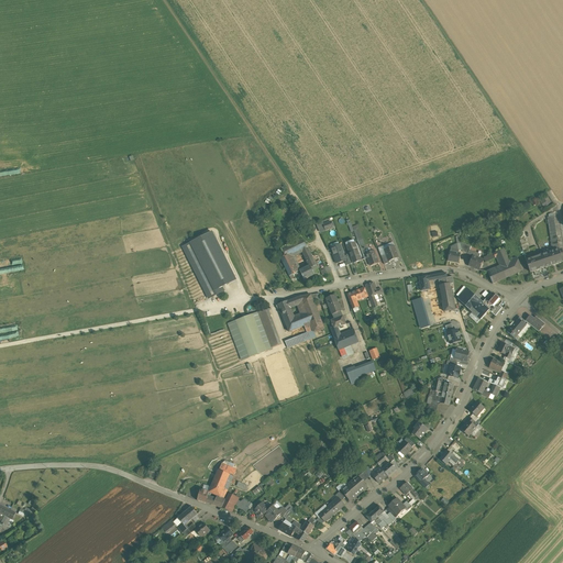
[(554,217),(548,218),(551,245),(558,244),(554,217)]
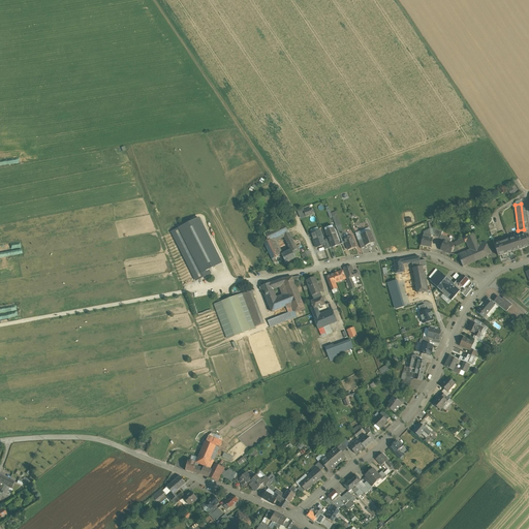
[(311,209),(304,211),(306,217),(313,214),(311,209)]
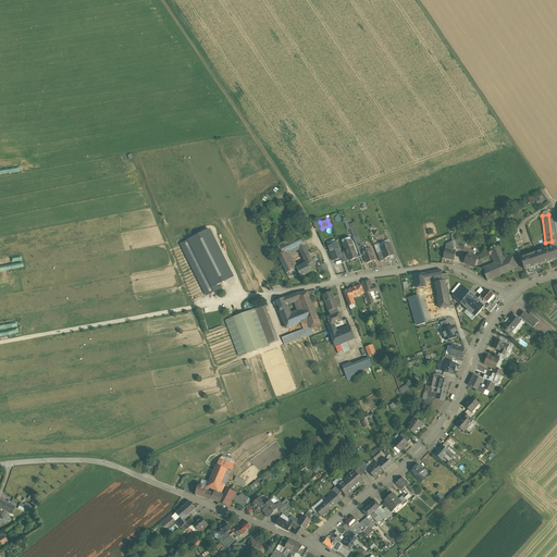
[(517,226),(510,229),(517,248),(523,246),(517,226)]
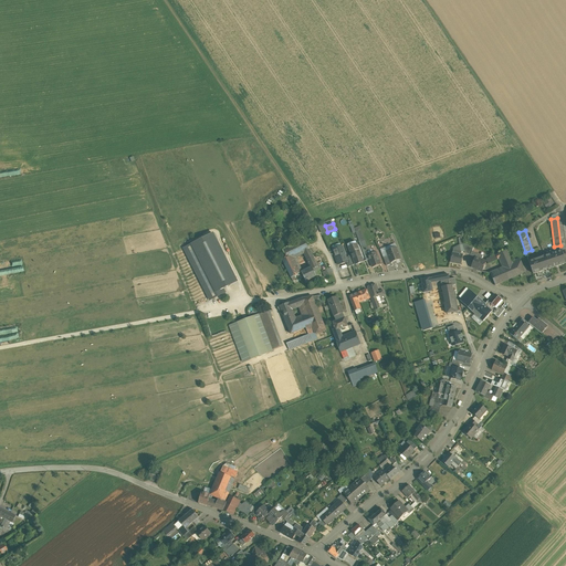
[(223,289),(238,282),(213,233),(184,249),(210,301),(226,293),(223,289)]
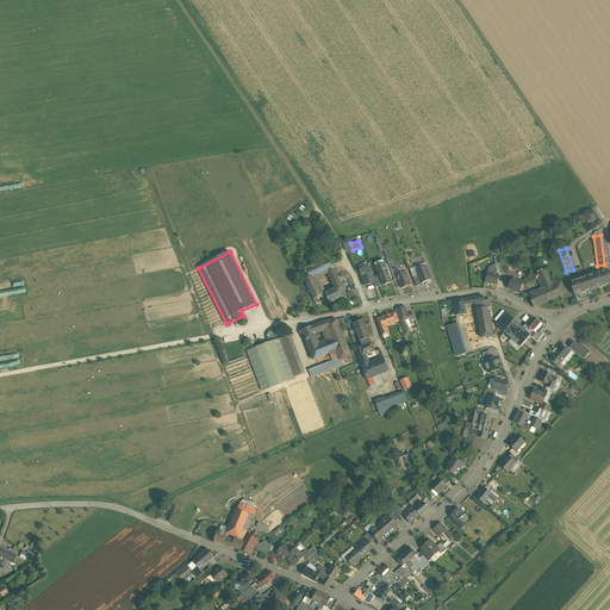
[(328,259),(311,268),(316,278),(328,272),(334,269),(328,259)]
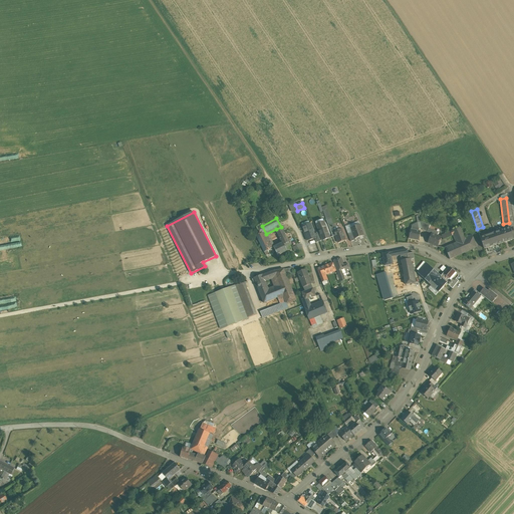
[(322,241),(329,238),(323,220),(316,223),(319,232),(322,241)]
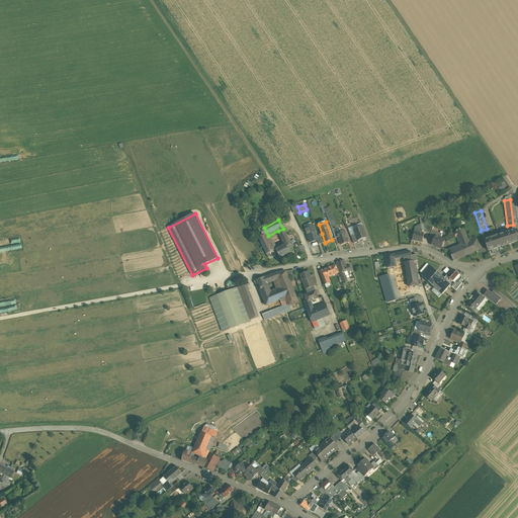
[(354,231),(363,228),(361,224),(348,229),(351,236),(355,235),(354,231)]
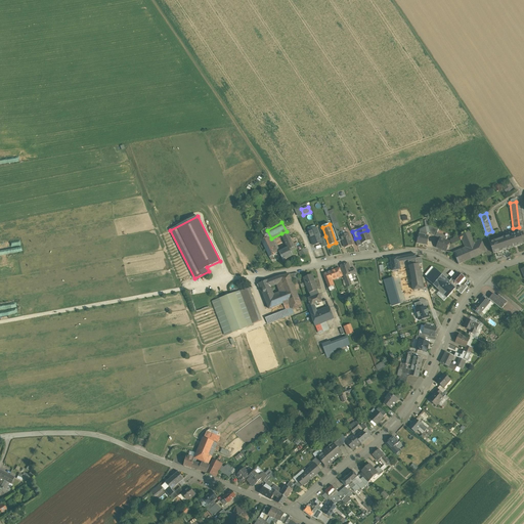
[(438,229),(431,226),(429,226),(430,234),(435,236),(437,232),(438,229)]
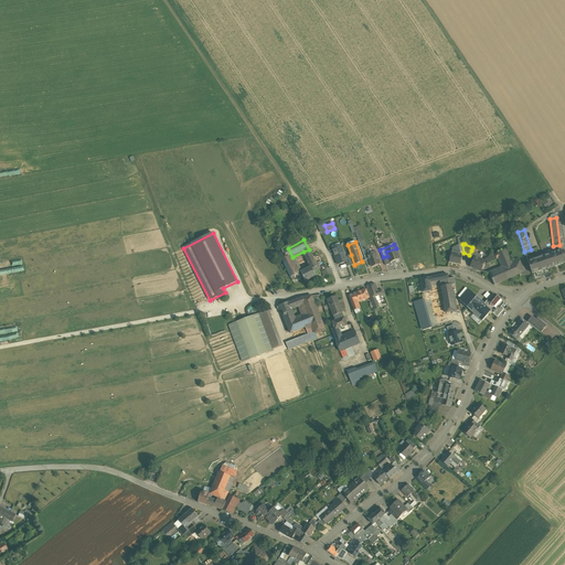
[(345,259),(341,247),(332,251),(334,257),(336,257),(338,265),(345,262),(347,262),(345,259)]
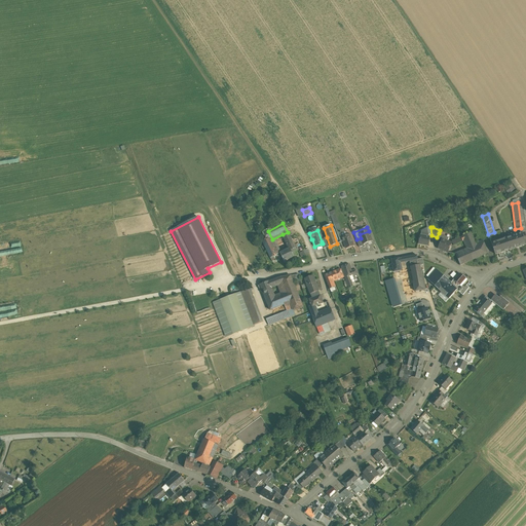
[(262,231),(254,235),(258,242),(262,240),(262,241),(266,239),(263,233),(262,231)]
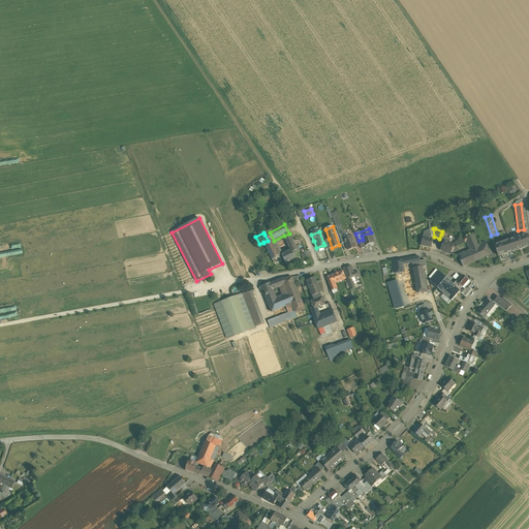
[(270,232),(265,235),(268,241),(269,243),(274,241),(270,232)]
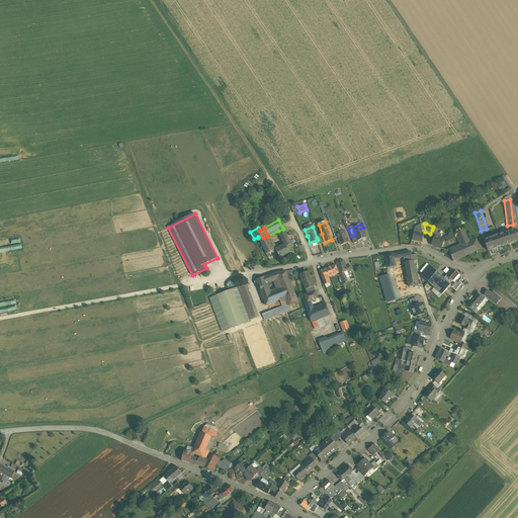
[(366,236),(363,228),(354,231),(355,235),(357,241),(358,241),(362,239),(362,238),(366,236)]
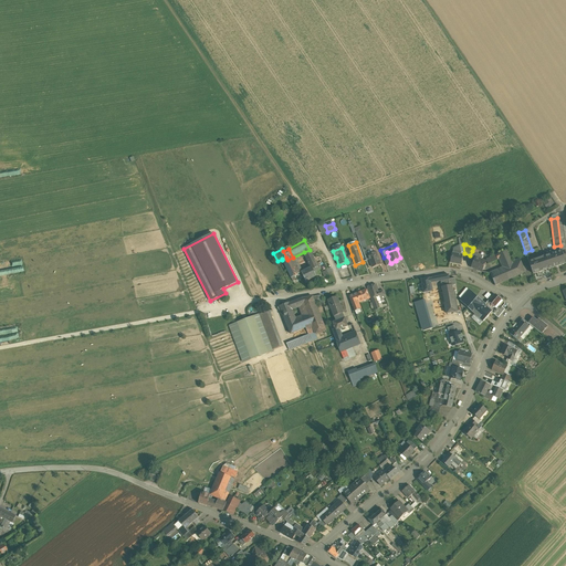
[(506,251),(499,254),(500,259),(504,269),(506,273),(515,269),(512,262),(506,251)]
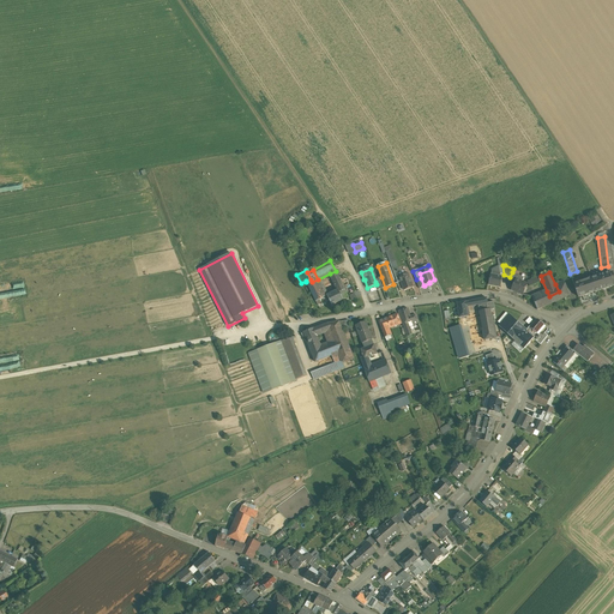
[(609,272),(591,278),(595,292),(613,286),(609,272)]
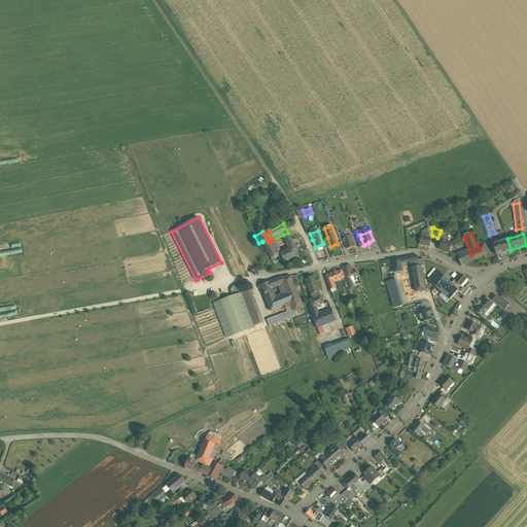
[(348,236),(343,238),(344,242),(347,249),(354,246),(350,235),(348,236)]
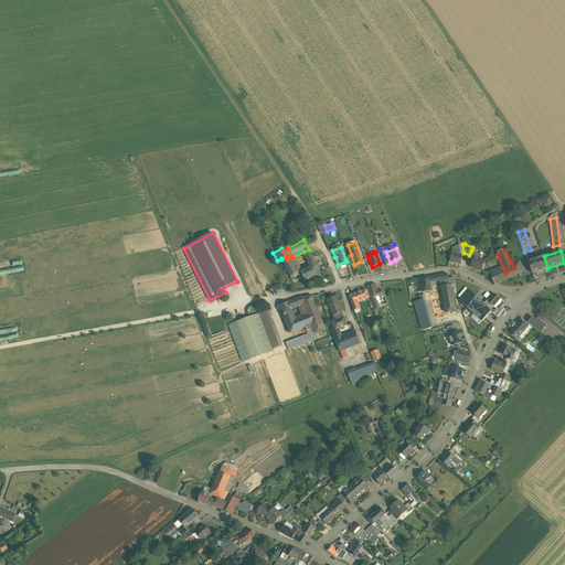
[(460,255),(452,253),(450,263),(460,264),(461,255),(460,255)]
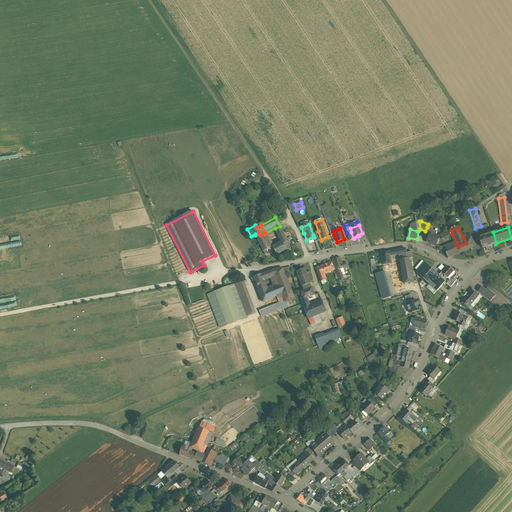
[(451,230),(440,235),(441,239),(452,234),(451,230)]
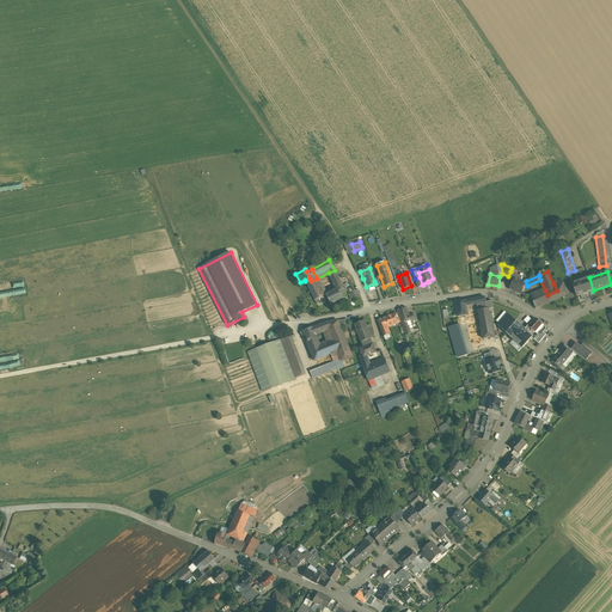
[(589,277),(571,283),(576,297),(593,291),(589,277)]
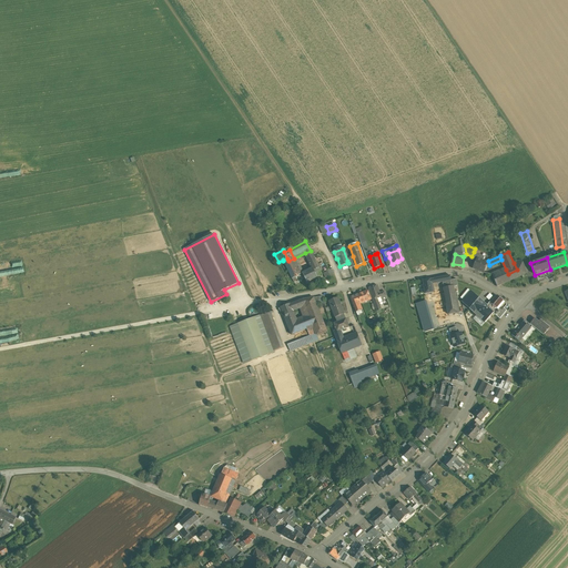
[(483,261),(477,259),(473,269),(484,273),(488,263),(483,261)]
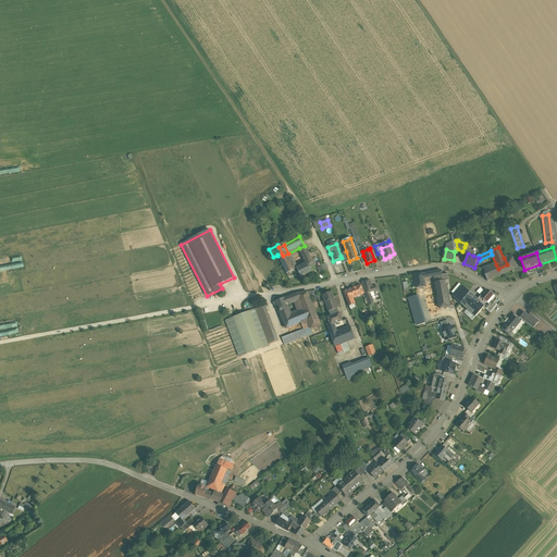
[(511,255),(504,258),(507,264),(509,271),(517,269),(511,255)]
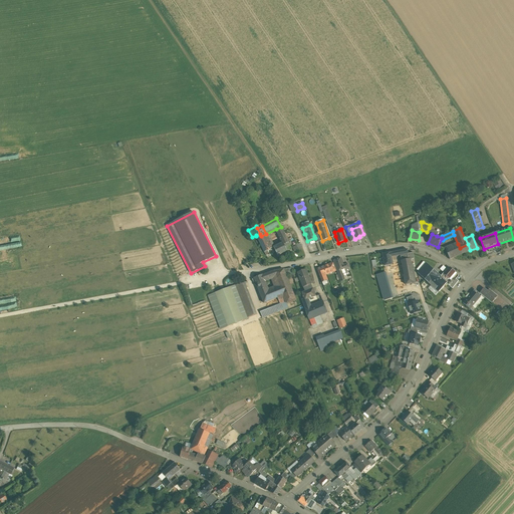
[(268,237),(259,242),(264,253),(266,252),(273,248),(268,237)]
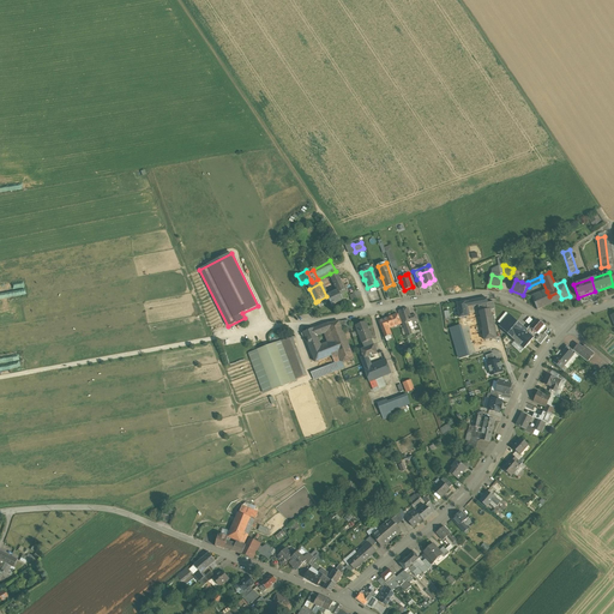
[(338,290),(337,288),(325,294),(326,296),(327,296),(329,298),(332,306),(343,300),(339,293),(338,290)]
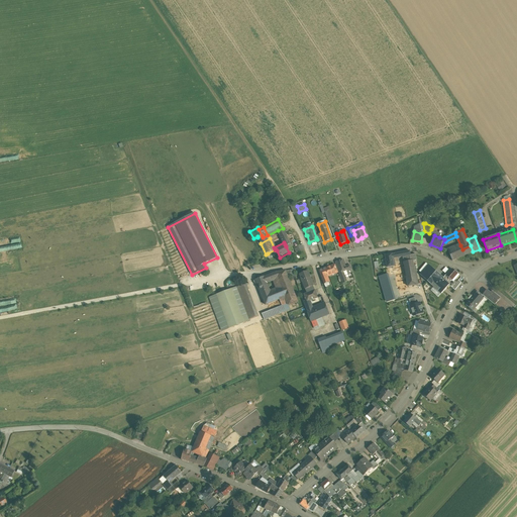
[(460,245),(452,249),(453,250),(449,252),(452,261),(466,255),(462,249),(460,245)]
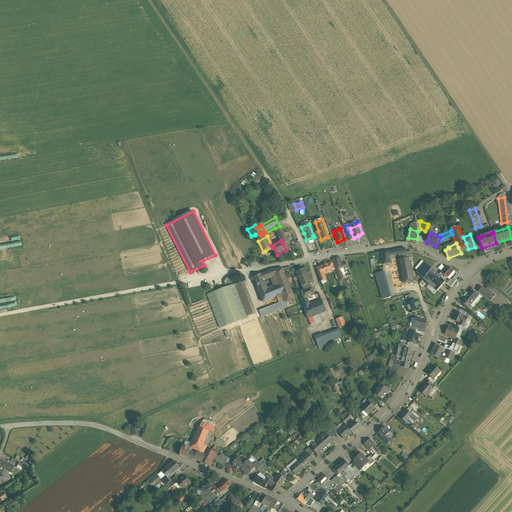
[(466,243),(458,247),(461,253),(468,249),(466,243)]
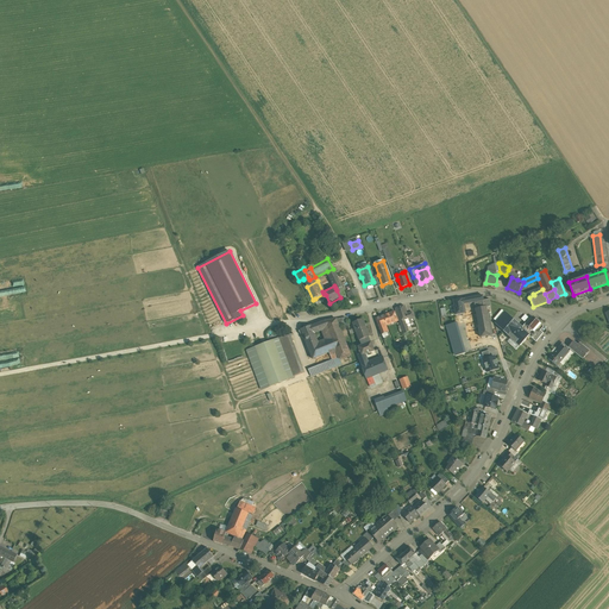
[(462,300),(453,301),(456,315),(464,314),(463,305),(462,300)]
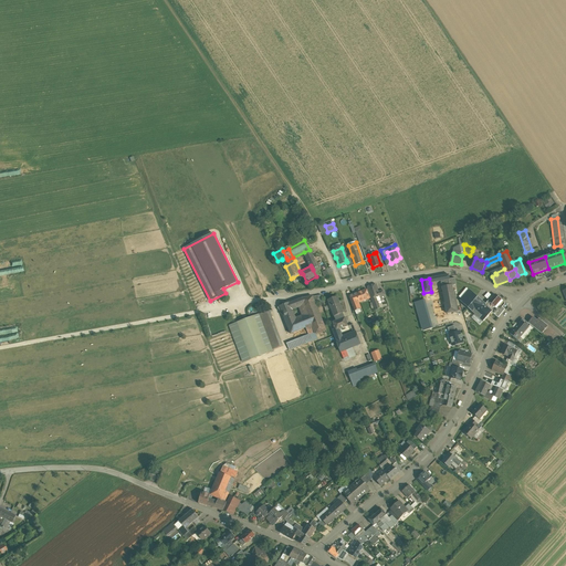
[(375,284),(367,287),(371,299),(375,297),(379,296),(378,292),(375,284)]
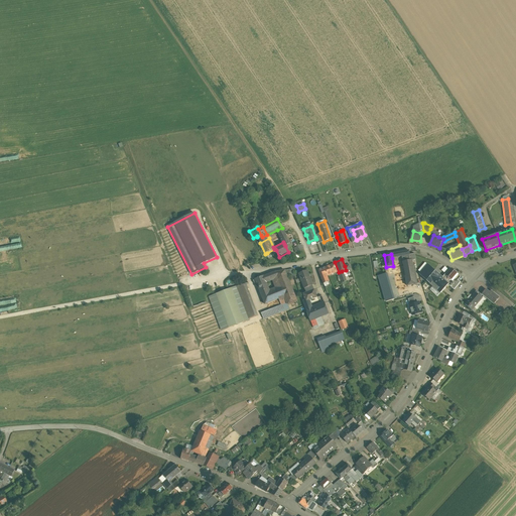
[(412,260),(403,262),(403,266),(405,277),(406,282),(407,286),(415,284),(412,260)]
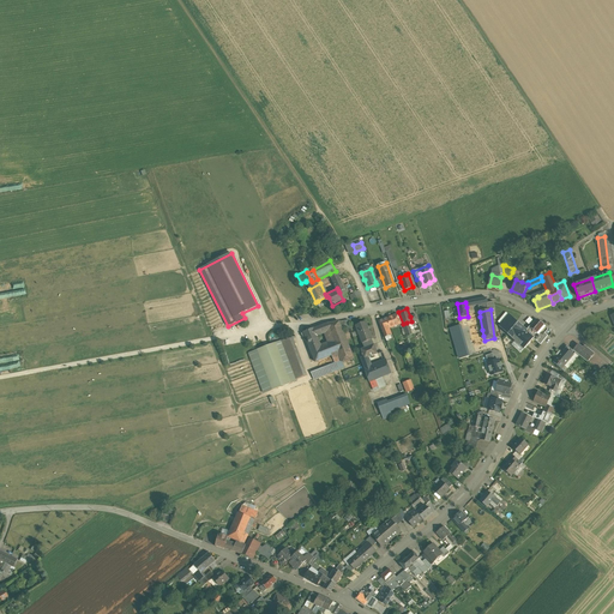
[(519,324),(509,314),(499,326),(512,338),(522,327),(519,325),(519,324)]
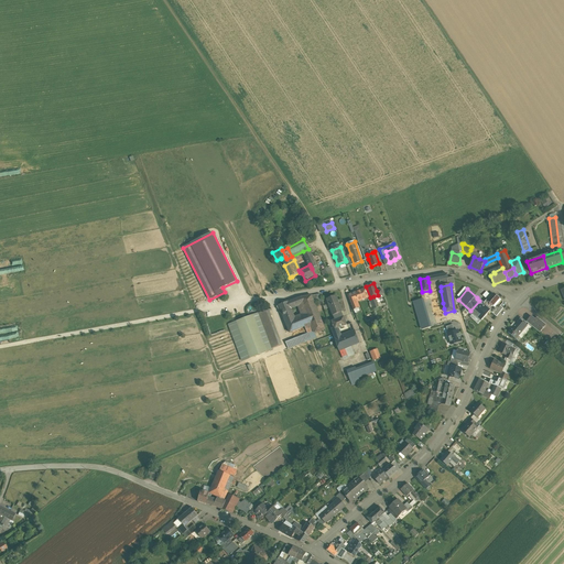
[(362,290),(356,292),(359,301),(369,297),(366,290),(362,291),(362,290)]
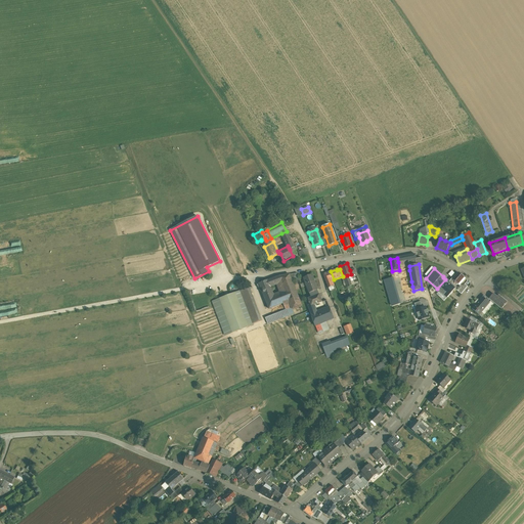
[(409,270),(399,272),(401,284),(411,281),(409,270)]
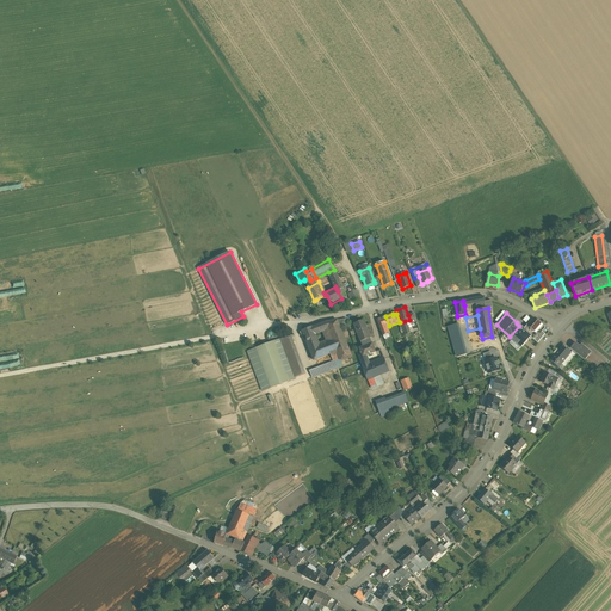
[(386,316),(381,319),(381,320),(377,321),(383,337),(389,334),(386,327),(389,326),(386,316)]
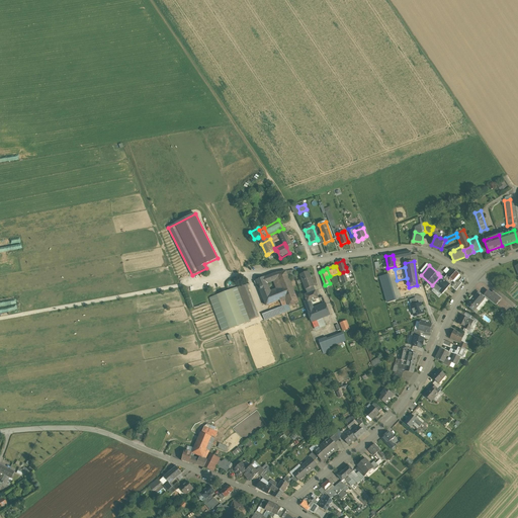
[(447,276),(448,277),(453,281),(458,274),(453,270),(447,276)]
